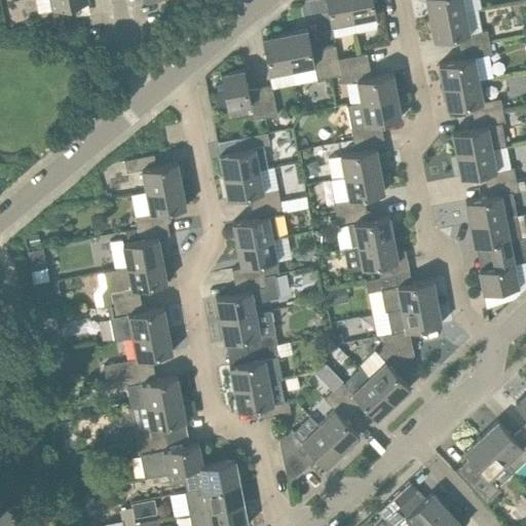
[(87,3),(86,0),(49,0),(53,22),(75,17),(73,6),(87,3)]
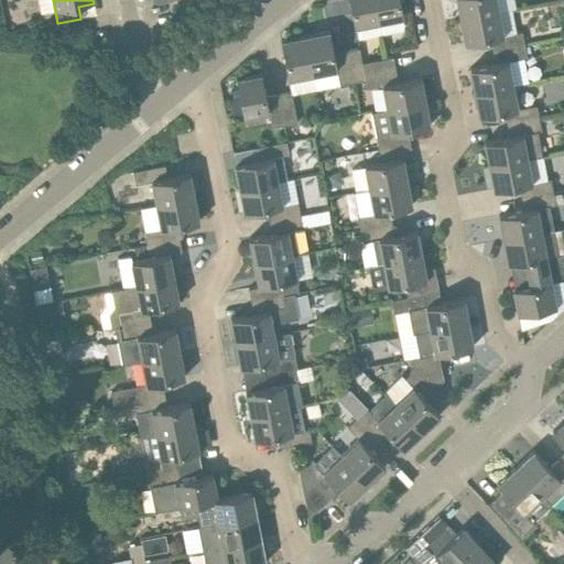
[(379,22),(373,0),(348,0),(355,26),(379,22)]
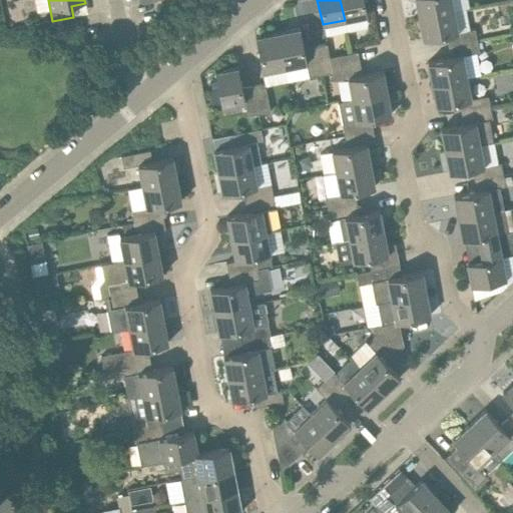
[(363,0),(340,0),(345,20),(367,16),(363,0)]
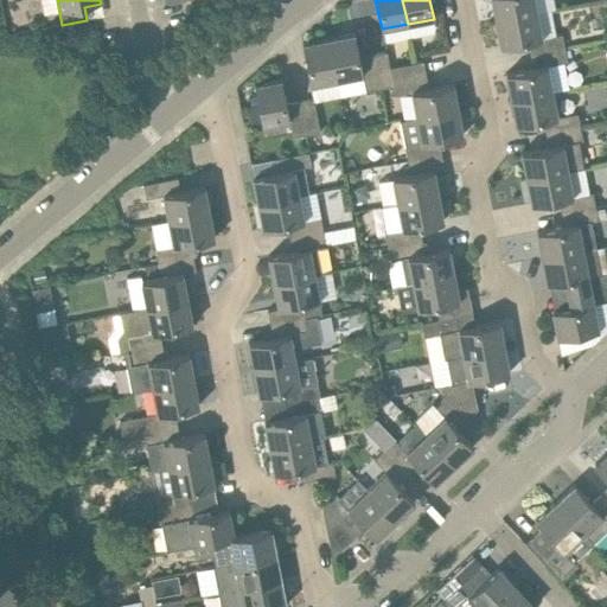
[(491,0),(496,20),(537,13),(534,0),(491,0)]
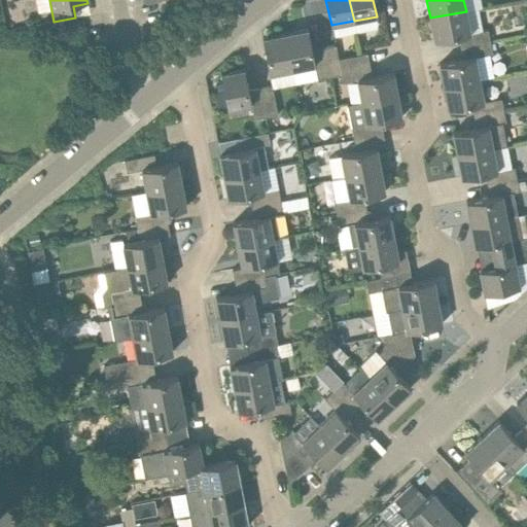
[(466,11),(430,18),(434,41),(458,36),(460,48),(490,42),(488,30),(470,34),(466,11)]
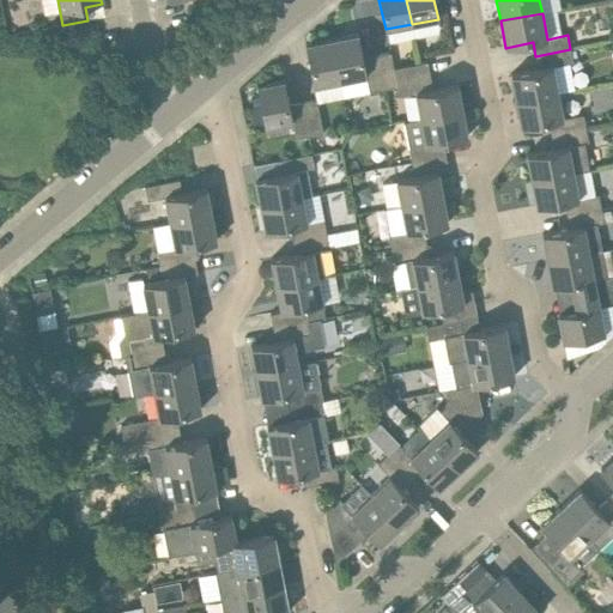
[(332,40),(340,82),(365,76),(369,93),(383,91),(377,56),(363,59),(358,35),(332,40)]
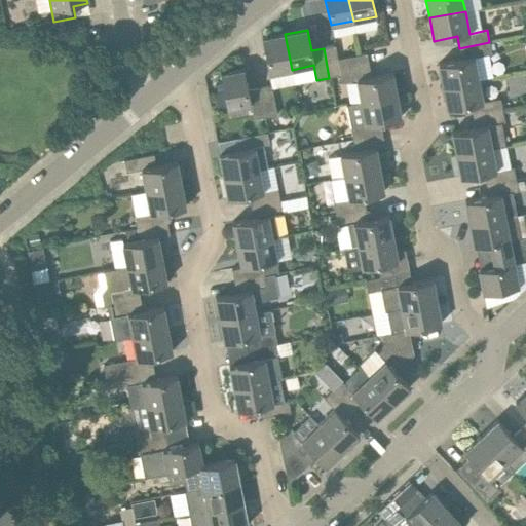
[(292,70),(285,34),(262,38),(269,74),(292,70)]
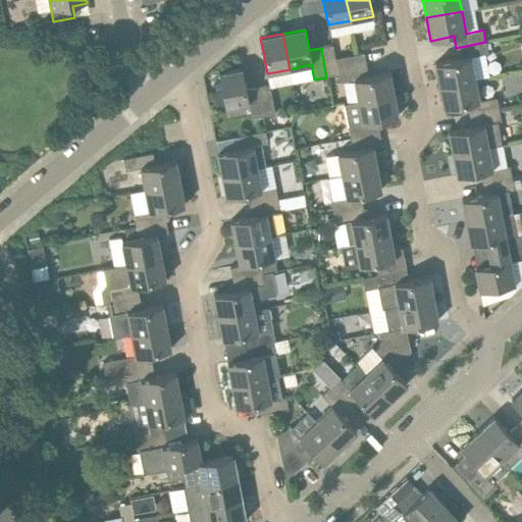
[(485,42),(456,48),(459,59),(435,63),(439,86),(475,80),(471,57),(488,54),(485,42)]
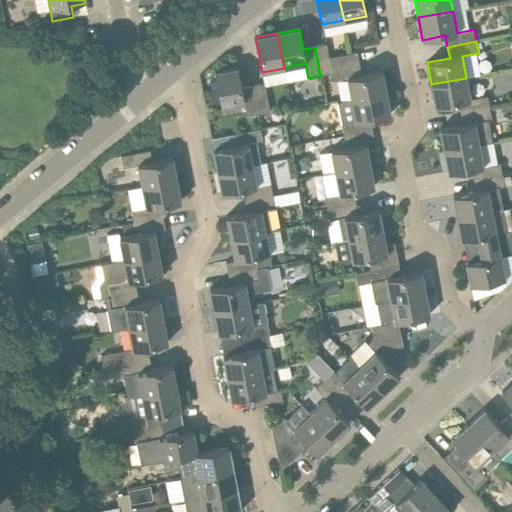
[(315,47),(320,76),(331,73),(330,68),(329,57),(326,44),(315,47)]
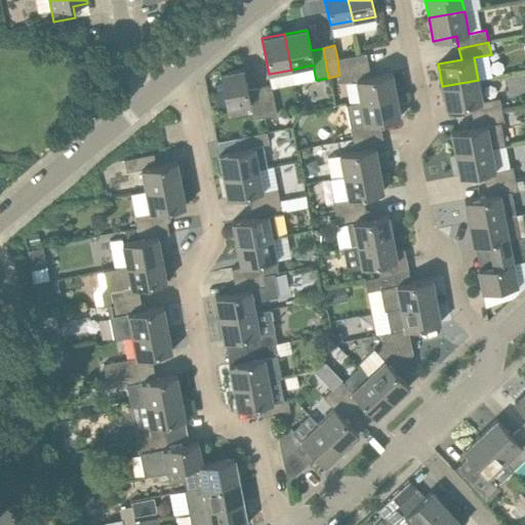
[(337,58),(338,70),(368,65),(366,53),(337,58)]
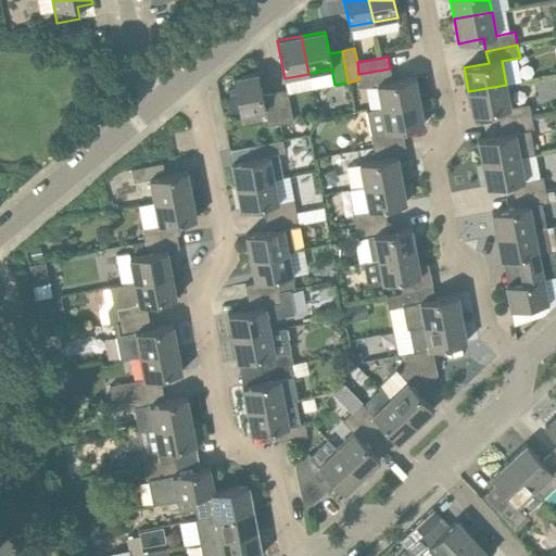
[(358,74),(359,79),(362,88),(377,85),(381,109),(419,101),(415,77),(393,81),(390,68),(358,74)]
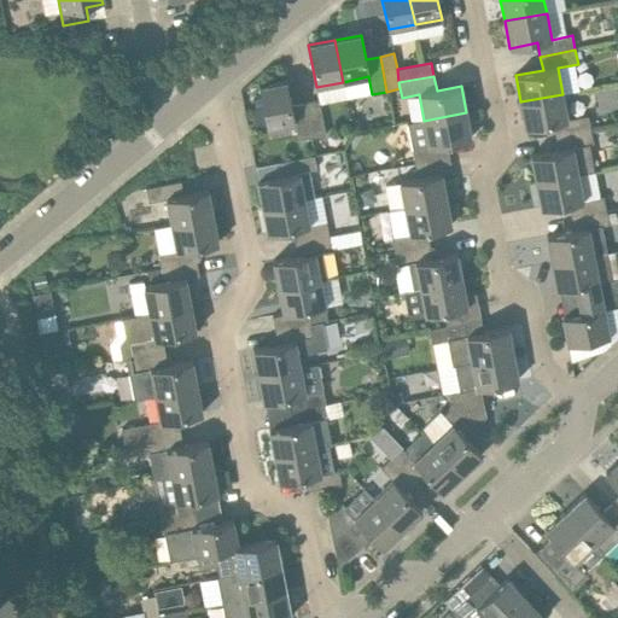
[(297,141),(312,139),(305,104),(292,106),(287,82),(258,87),(267,129),(295,123),(297,141)]
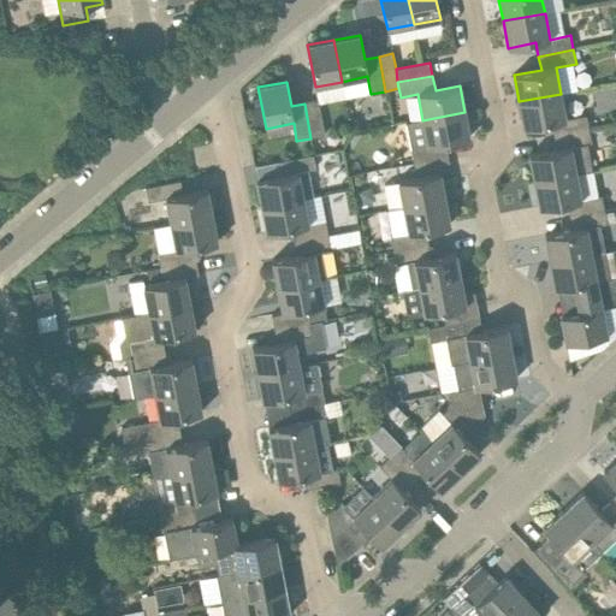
[(561,94),(519,101),(525,128),(551,123),(554,136),(588,130),(586,116),(566,120),(561,94)]
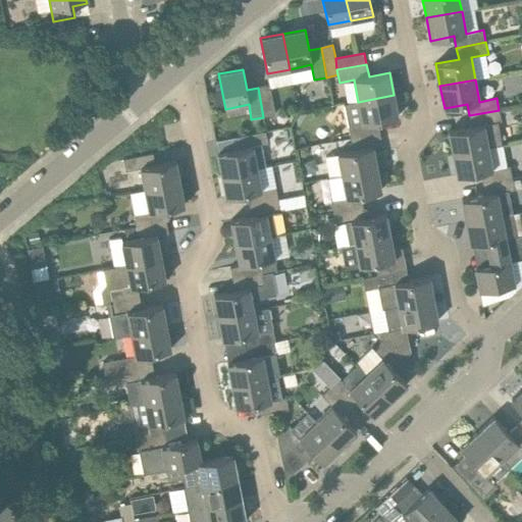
[(258,88),(263,117),(266,131),(278,128),(269,86),(258,88)]
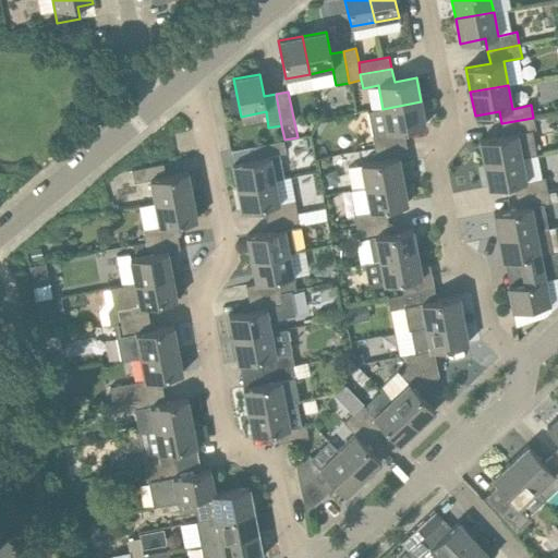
[(421,101),(383,109),(367,112),(372,136),(375,148),(405,143),(403,131),(425,125),(421,101)]
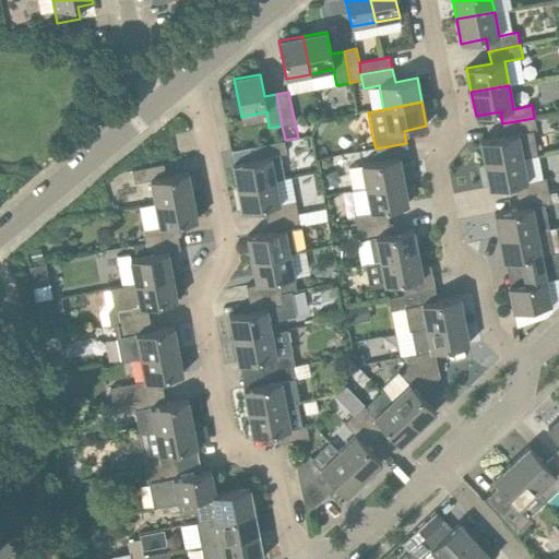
[(534,118),(502,123),(506,137),(480,141),(485,165),(523,158),(537,155),(533,131),(536,131),(534,118)]
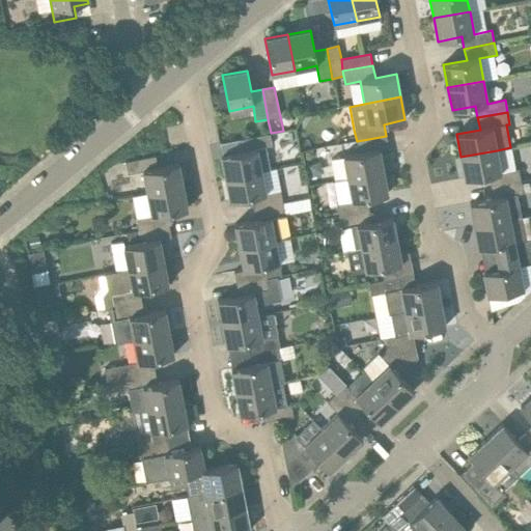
[(221,156),(226,178),(261,171),(271,169),(267,147),(272,146),(270,134),(240,140),(242,151),(221,156)]
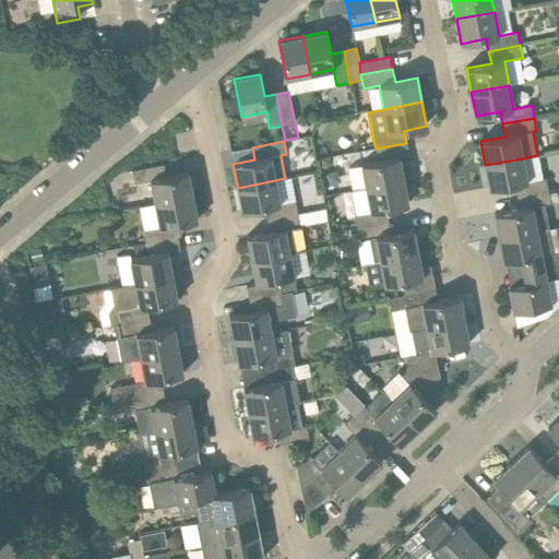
[(406,143),(376,149),(378,161),(361,164),(361,166),(348,168),(353,191),(366,188),(404,181),(399,157),(409,156),(406,143)]
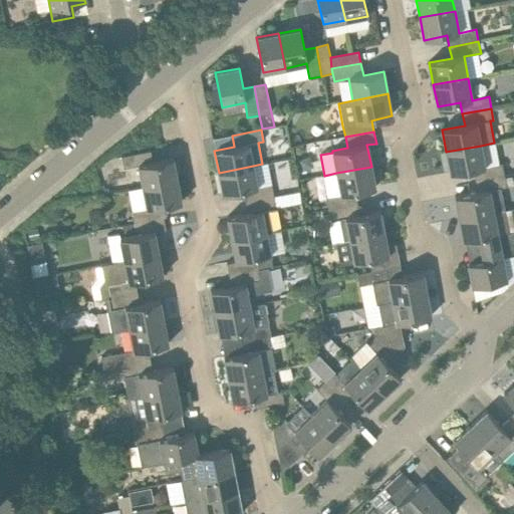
[(481,146),(446,152),(451,174),(473,170),(475,181),(504,176),(502,164),(485,167),(481,146)]
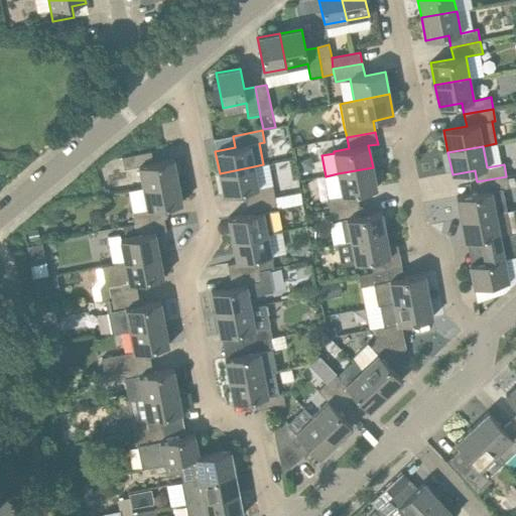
[(139,166),(143,188),(177,181),(173,159),(153,163),(151,152),(122,158),(124,169),(139,166)]
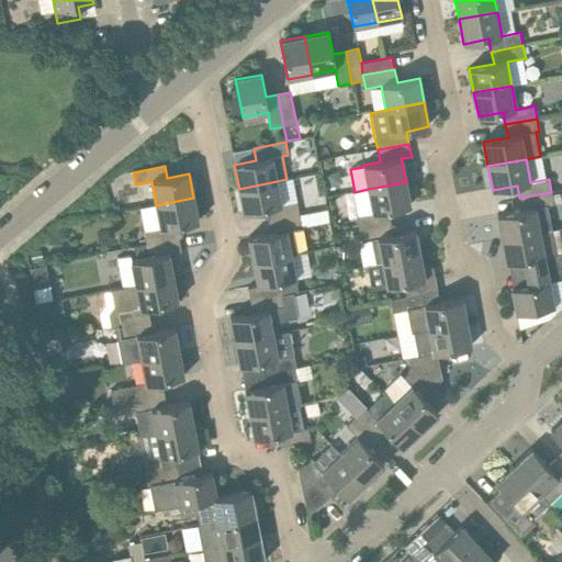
[(277,181),(239,189),(244,213),(266,209),(268,222),(300,215),(298,202),(281,205),(277,181)]
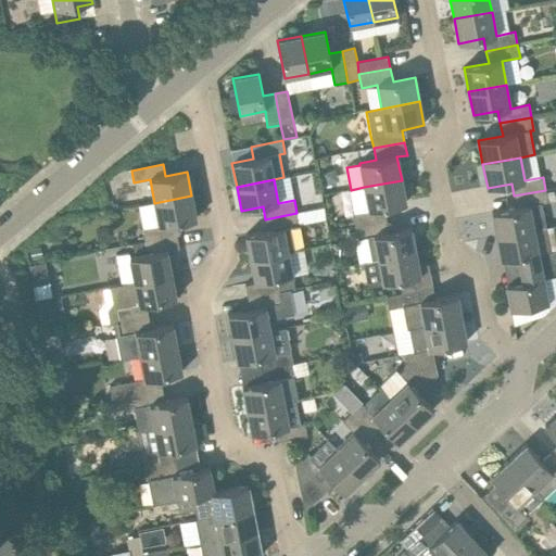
[(402,180),(364,187),(368,211),(353,214),(355,227),(387,220),(384,209),(406,204),(402,180)]
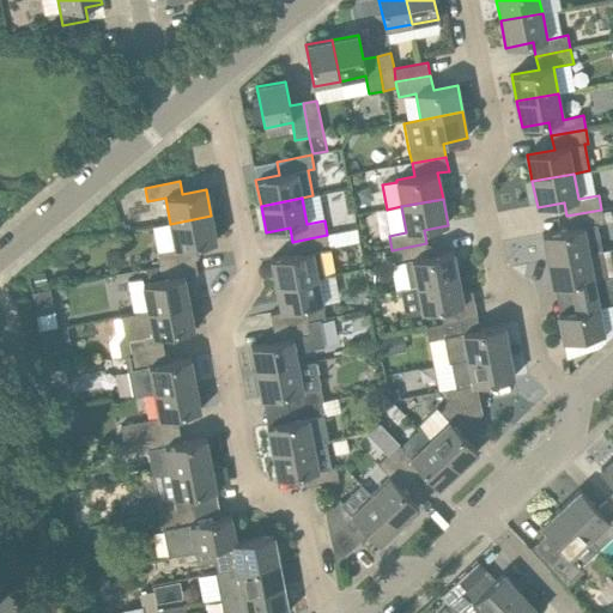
[(601,210),(566,216),(570,230),(542,235),(547,260),(602,249),(596,223),(604,222),(601,210)]
